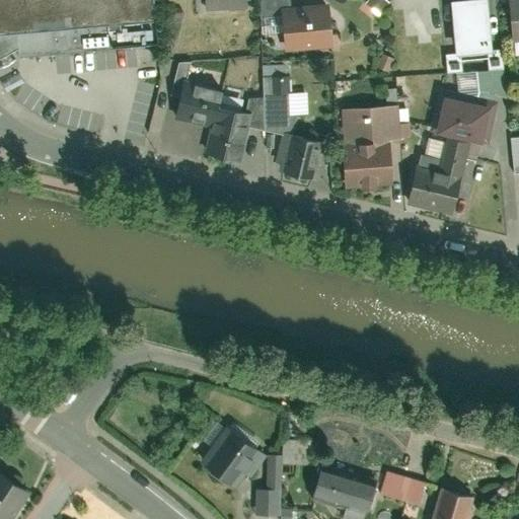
[(0,0),(0,65),(18,55),(18,59),(155,47),(151,0),(0,0)]
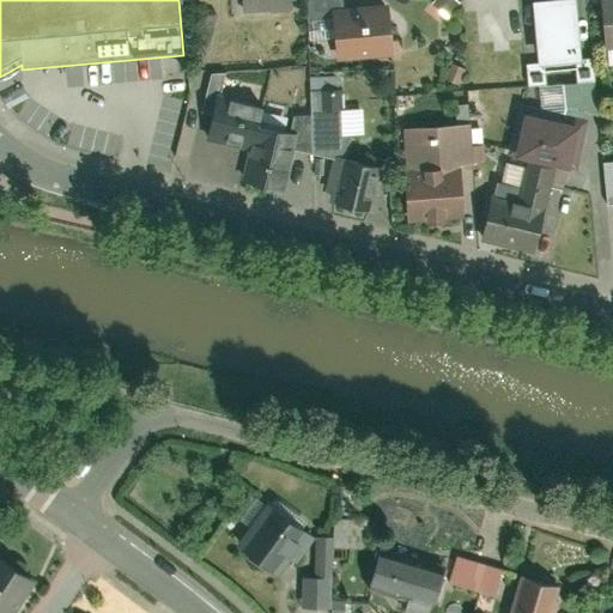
[(295,11),(292,0),(238,0),(240,16),(295,11)]
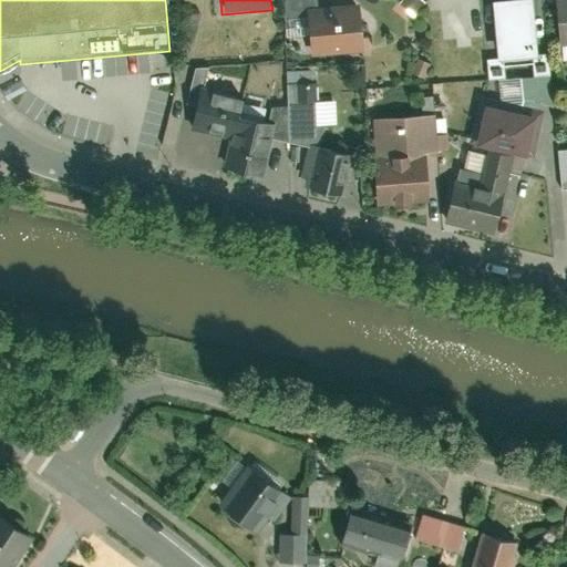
[(534,0),(492,0),(495,55),(538,53),(534,0)]
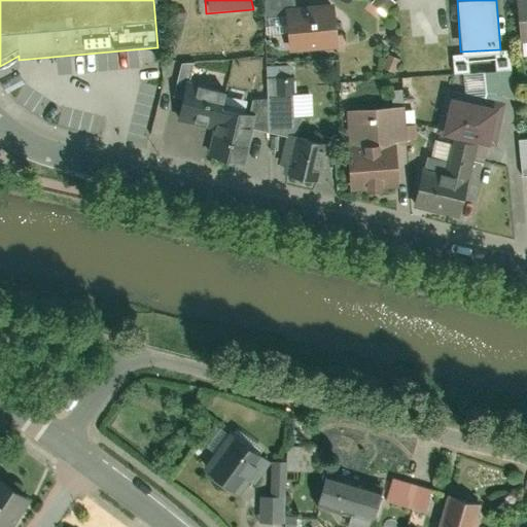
[(526,42),(526,0),(514,0),(518,43),(526,42)]
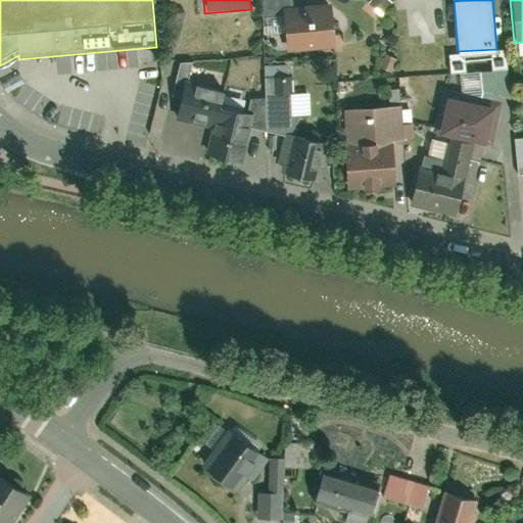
[(336,50),(332,7),(283,12),(287,54),(336,50)]
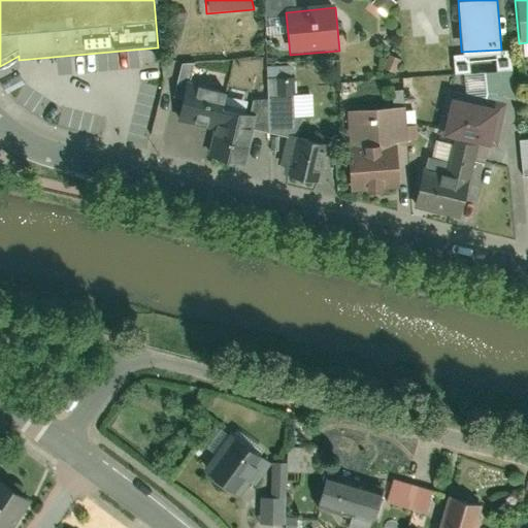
[(443,86),(434,130),(497,143),(505,98),(443,86)]
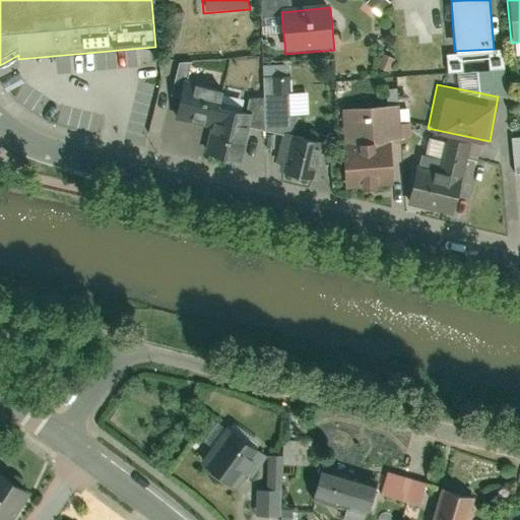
[(184,85),(176,123),(211,131),(219,93),(184,85)]
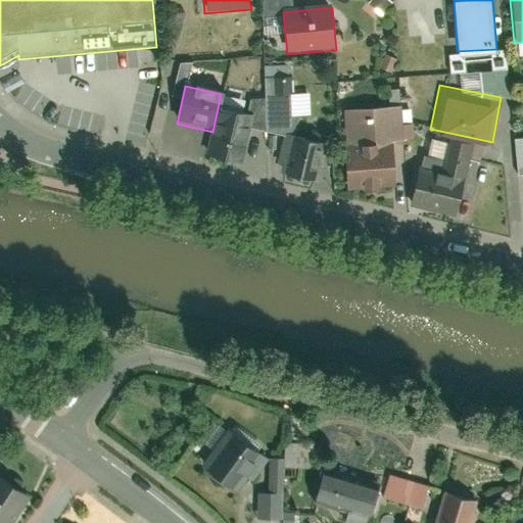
[(212,132),(205,160),(241,168),(255,101),(221,94),(212,132)]
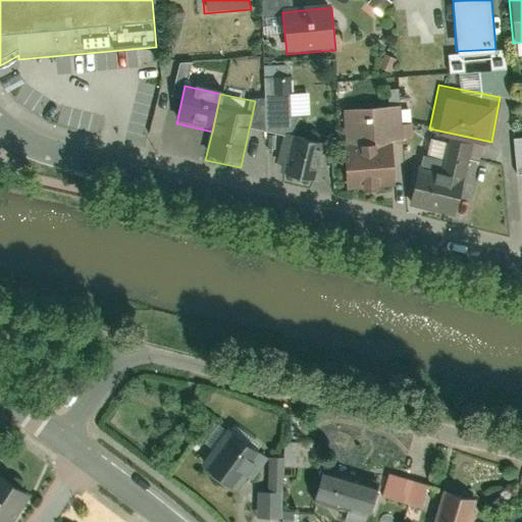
[(404,146),(402,106),(351,109),(354,149),(348,150),(350,193),(394,190),(392,147),(404,146)]
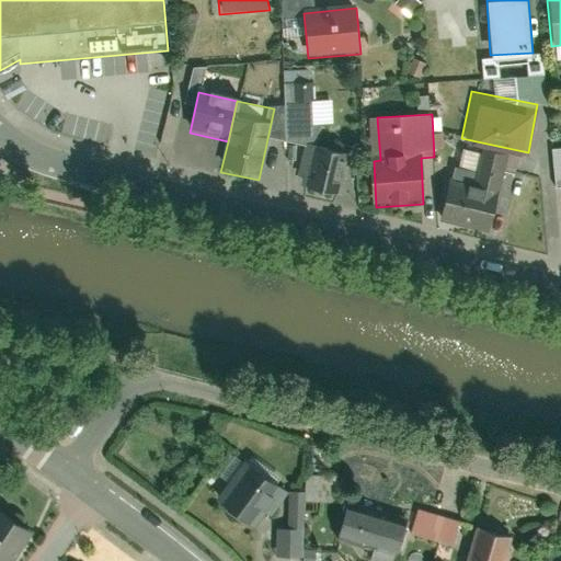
[(352,156),(315,147),(306,180),(311,182),(310,187),(343,195),(352,156)]
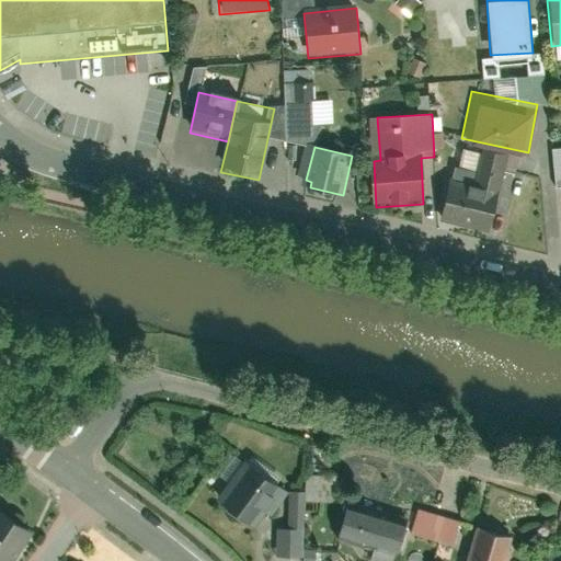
[(484,149),(476,185),(450,179),(439,222),(488,235),(507,156),(484,149)]
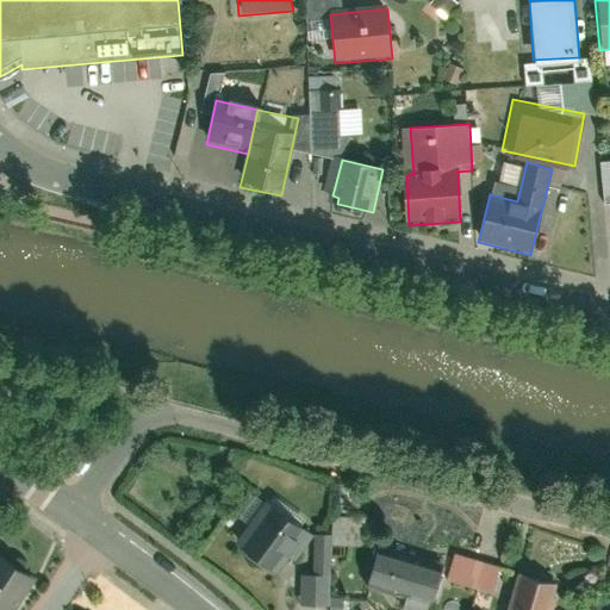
[(235,543),(275,570),(297,537),(299,540),(310,523),(266,496),(235,543)]
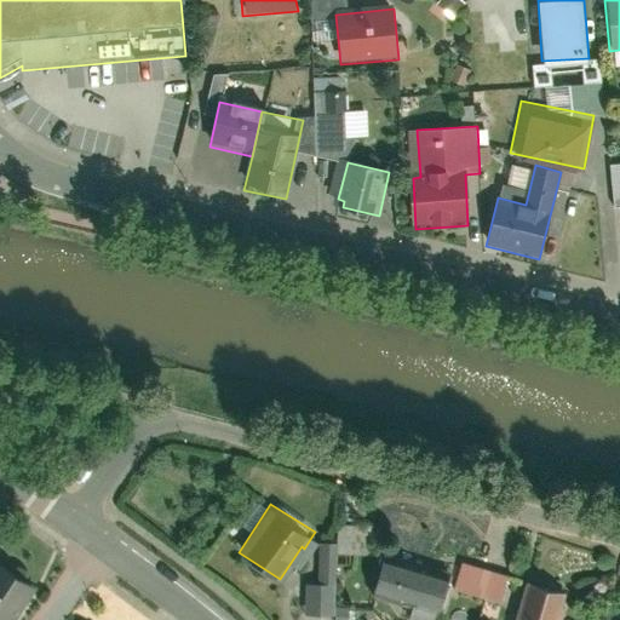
[(320,540),(320,579),(337,579),(337,551),(345,551),(345,540),(320,540)]
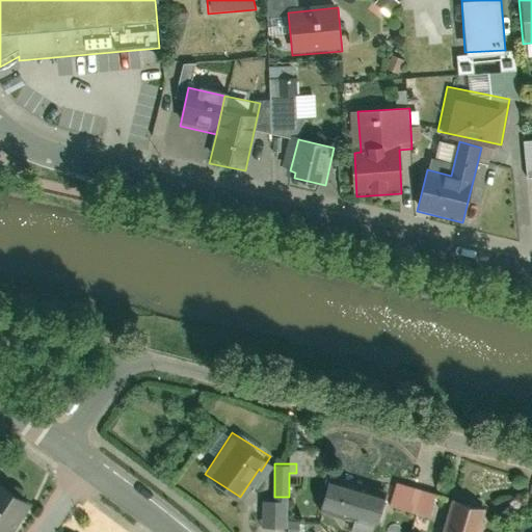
[(319,507),(376,525),(386,494),(328,476),(319,507)]
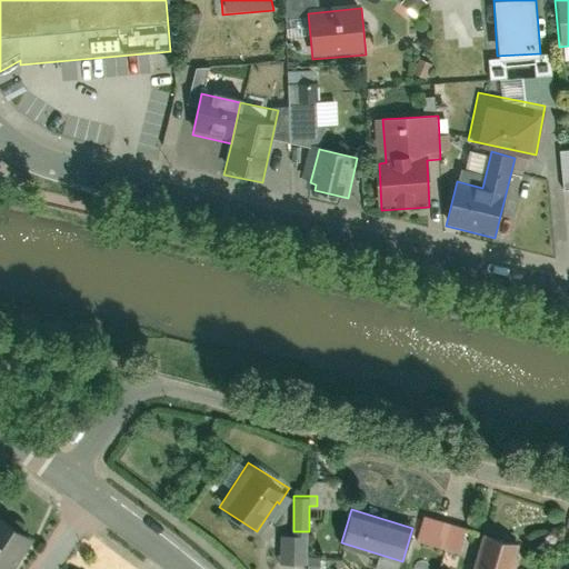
[(0,515),(0,568),(11,568),(33,538),(0,515)]
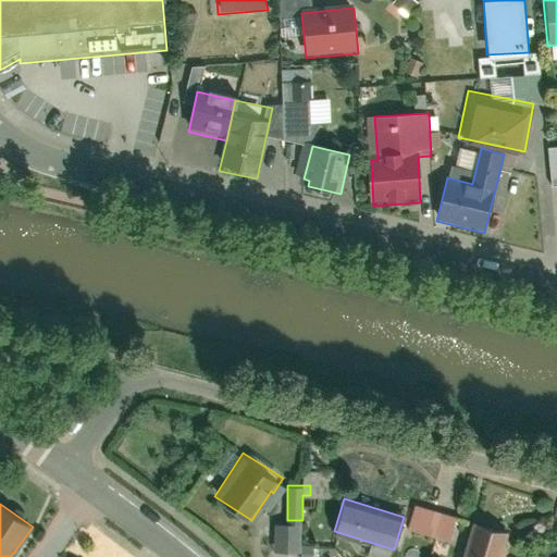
[(447,539),(453,512),(415,504),(409,530),(447,539)]
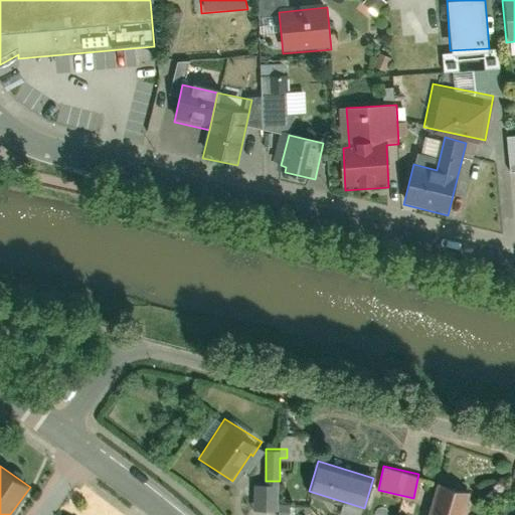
[(279,510),(279,483),(254,482),(254,510),(279,510)]
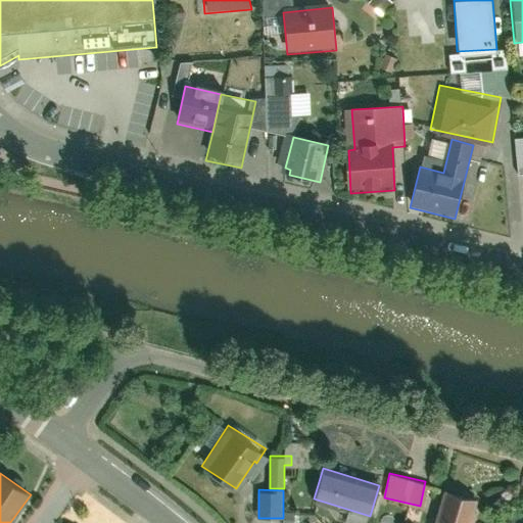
[(474,522),(481,501),(444,489),(434,522),(474,522)]
